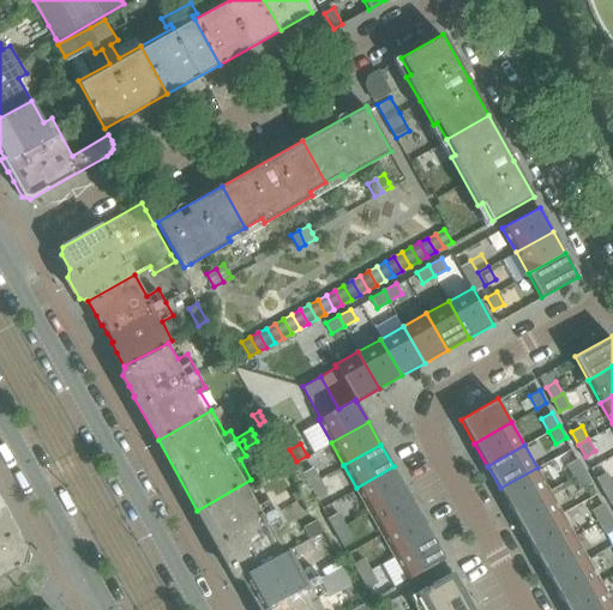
[(584,470),(577,458),(566,464),(574,476),(584,470)]
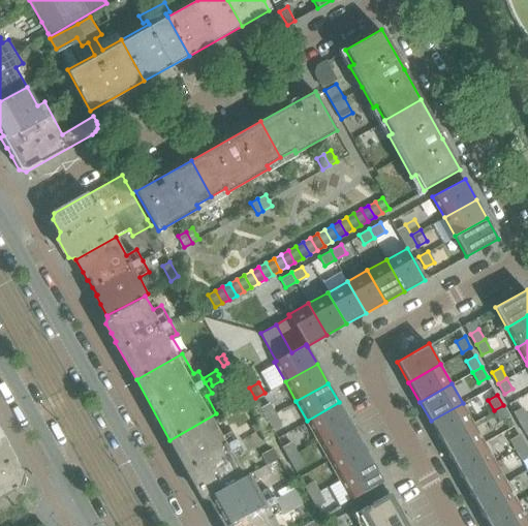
[(276,412),(270,402),(260,407),(267,418),(276,412)]
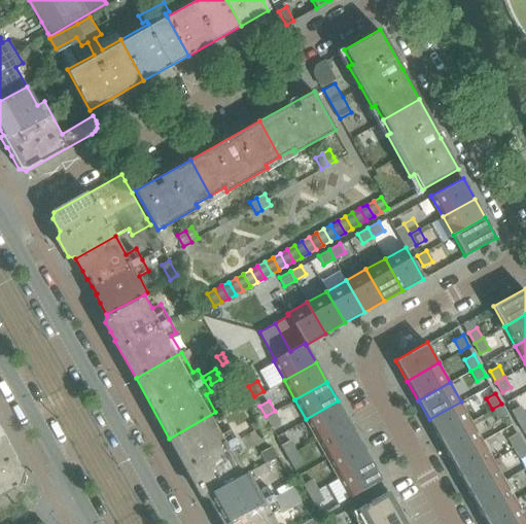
[(349,420),(345,414),(338,400),(306,419),(317,439),(349,420)]
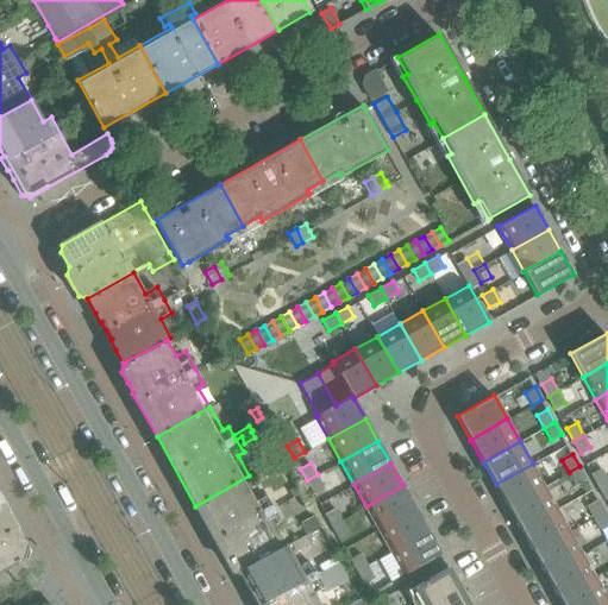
[(545,486),(533,464),(496,484),(508,506),(545,486)]
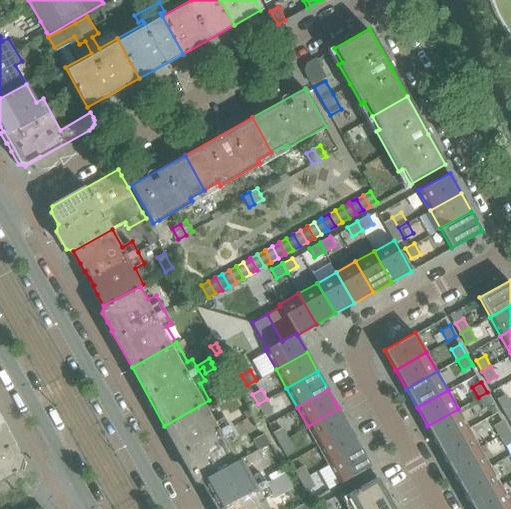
[(493,403),(487,392),(478,397),(484,408),(493,403)]
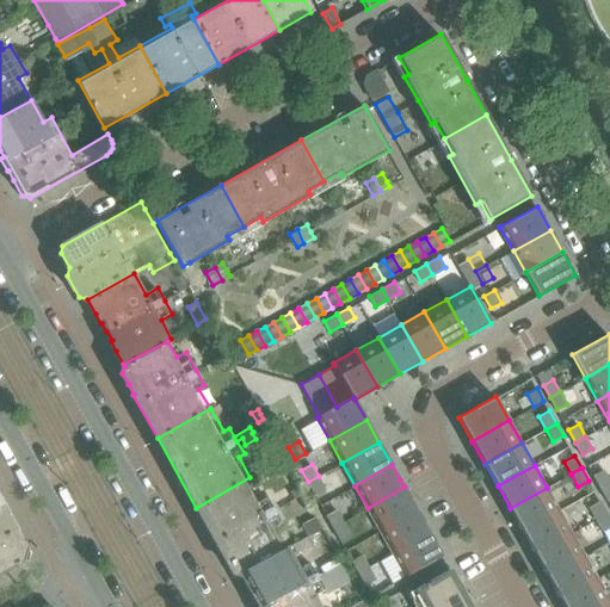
[(609,479),(604,469),(593,475),(601,487),(609,482),(609,479)]
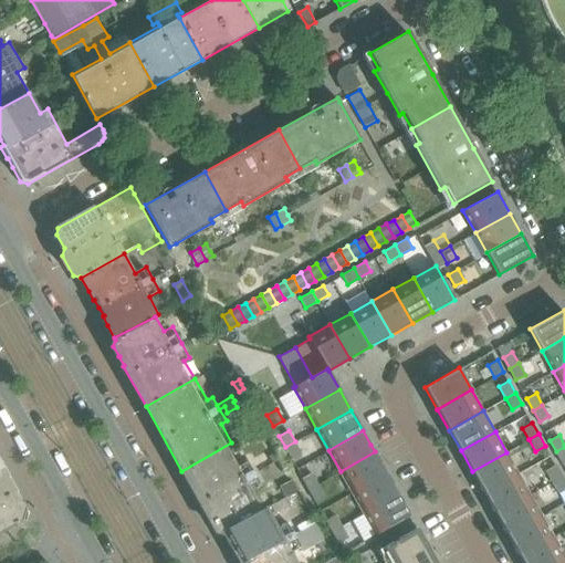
[(301,454),(295,441),(285,447),(292,459),(301,454)]
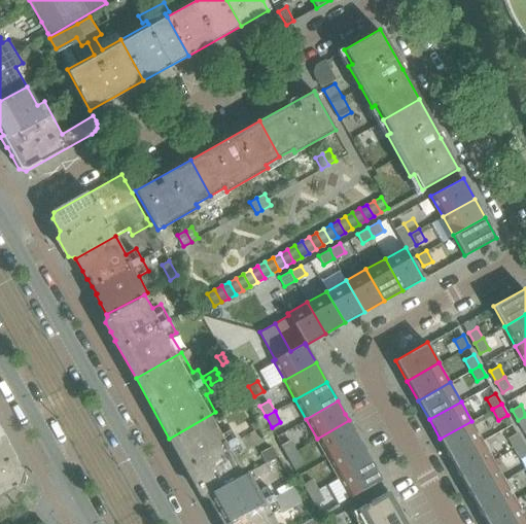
[(243,450),(237,440),(231,427),(225,430),(215,412),(169,439),(190,476),(196,484),(201,493),(207,495),(249,472),(238,453),(243,450)]
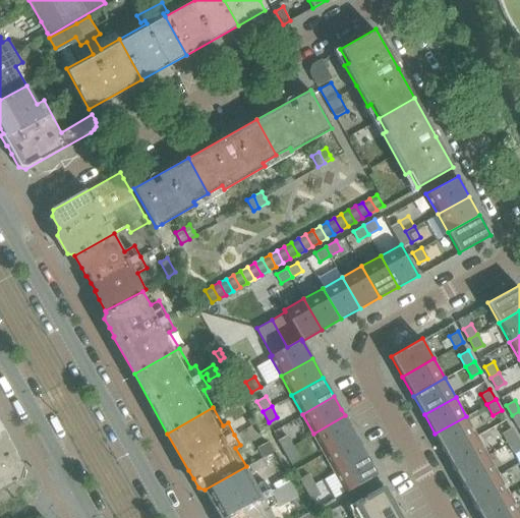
[(260,420),(256,414),(248,419),(251,425),(260,420)]
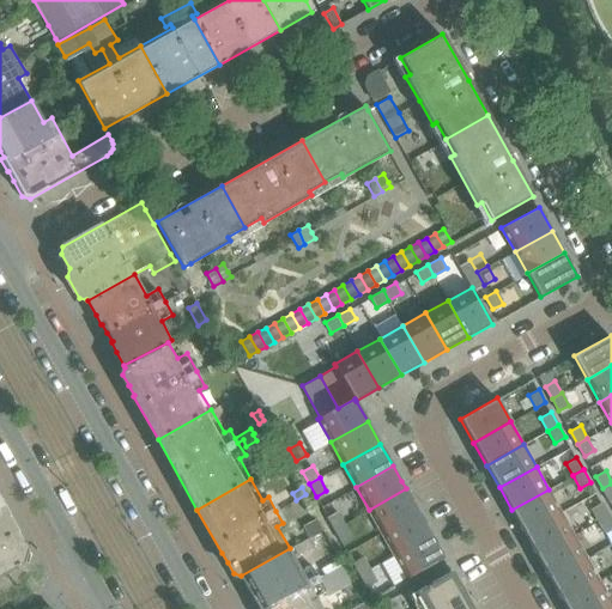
[(418,511),(406,488),(369,510),(381,531),(418,511)]
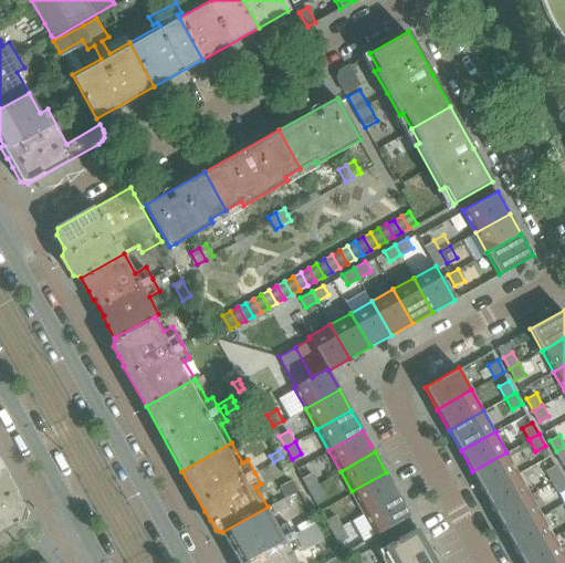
[(519,473),(506,452),(472,471),(484,492),(519,473)]
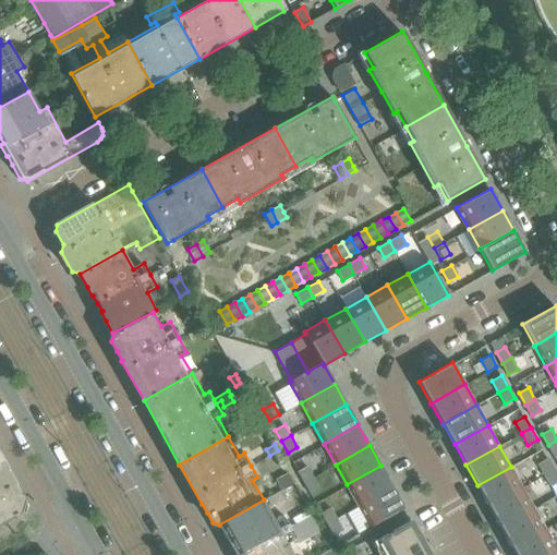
[(554,469),(547,458),(537,462),(544,474),(554,469)]
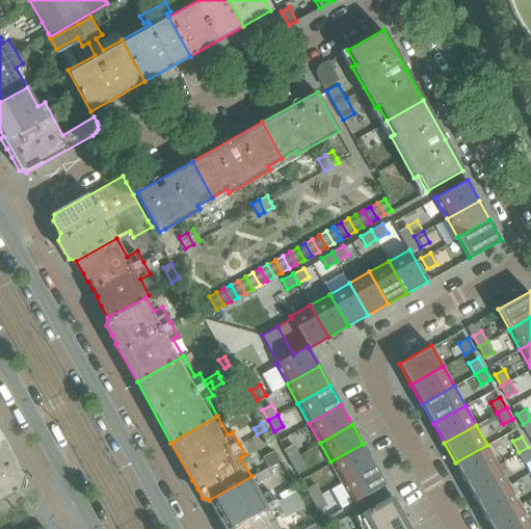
[(0,470),(16,461),(2,440),(0,441),(0,470)]
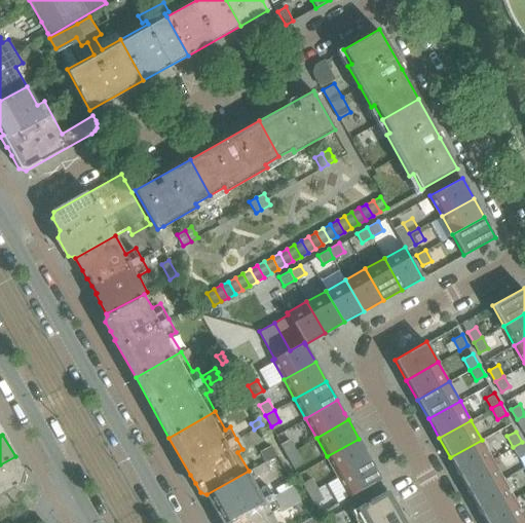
[(296,449),(290,438),(280,443),(287,454),(296,449)]
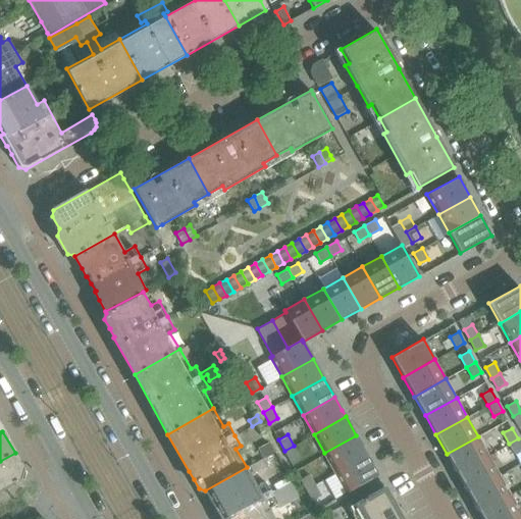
[(367,455),(356,435),(324,453),(335,472),(367,455)]
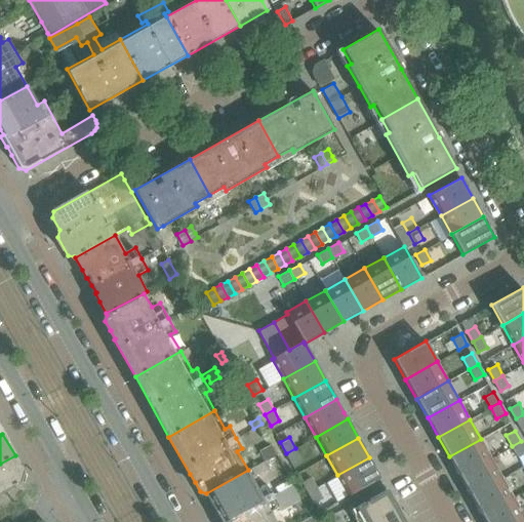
[(491,457),(481,439),(449,456),(459,476),(491,457)]
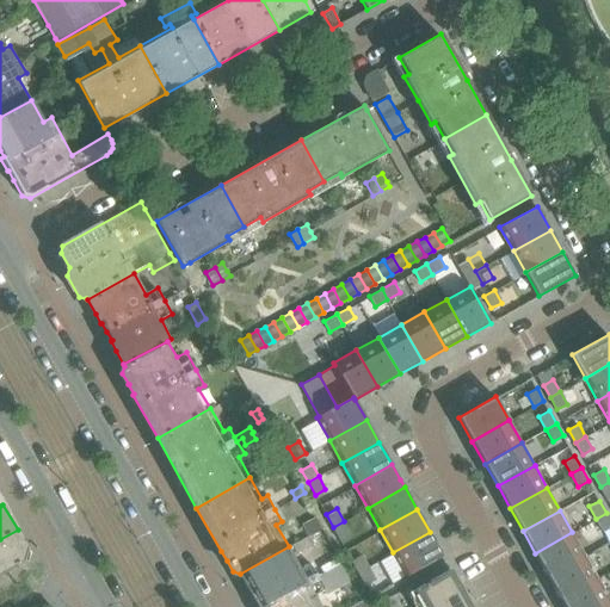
[(609,519),(607,513),(596,519),(603,531),(609,527),(609,519)]
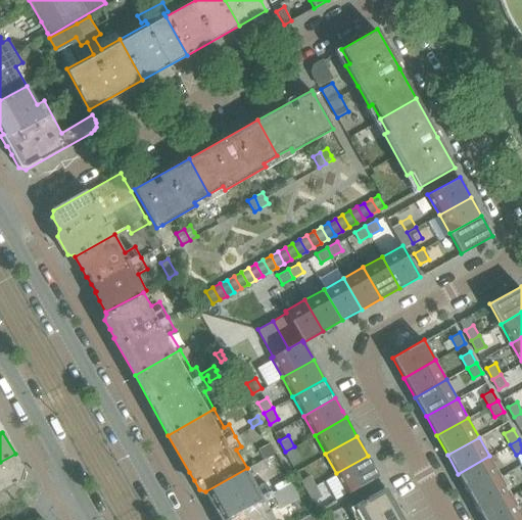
[(277,452),(272,441),(259,448),(265,458),(277,452)]
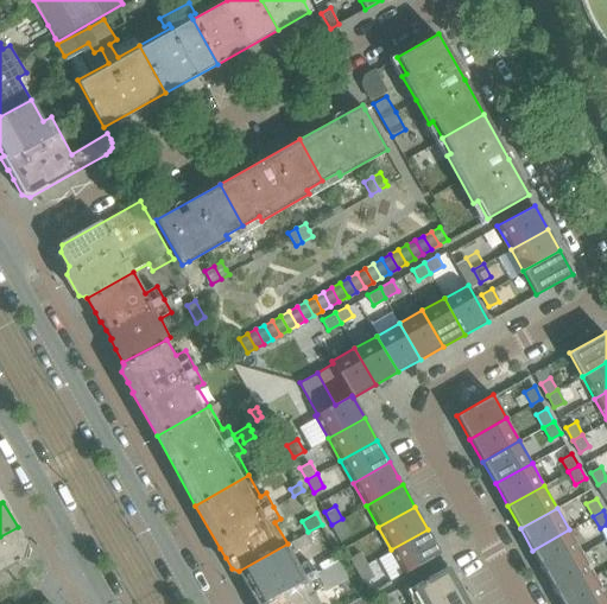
[(349,531),(342,519),(332,525),(339,536),(349,531)]
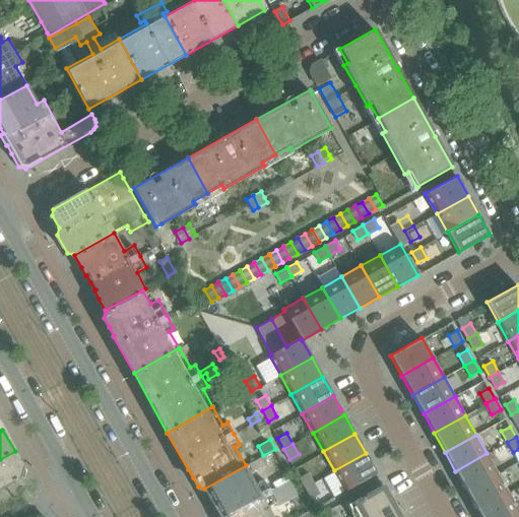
[(0,489),(20,477),(23,467),(20,460),(15,451),(0,459),(0,489)]
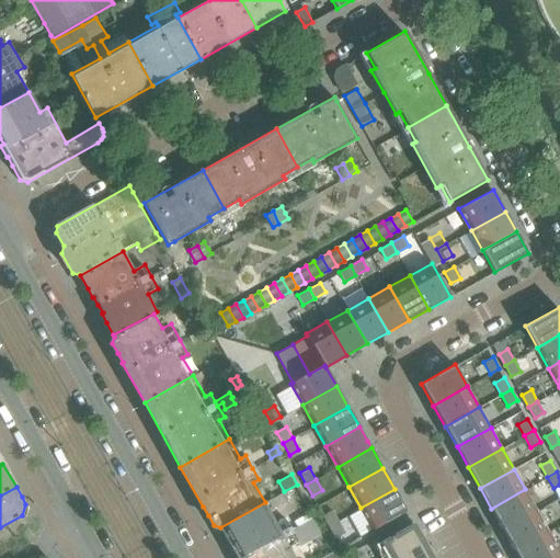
[(407,511),(395,489),(361,508),(373,530),(407,511)]
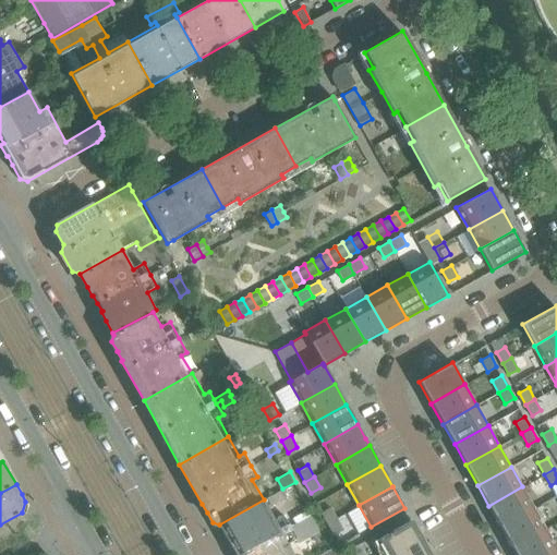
[(534,507),(522,486),(488,506),(500,527),(534,507)]
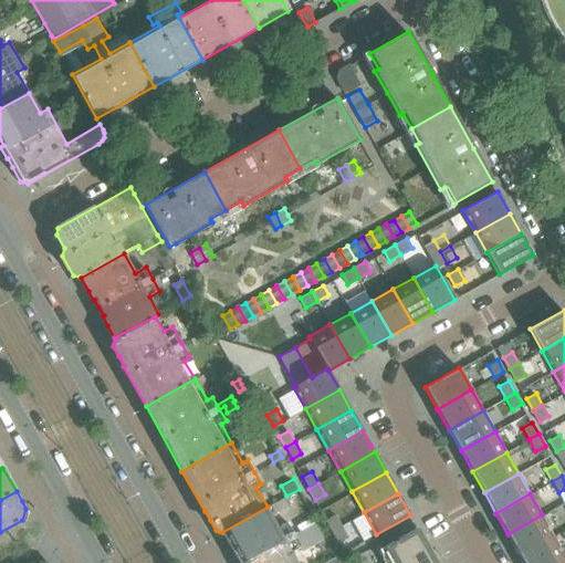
[(303,562),(295,549),(302,544),(304,551),(317,543),(322,552),(333,545),(315,514),(297,524),(301,530),(295,533),(288,520),(282,523),(275,513),(291,504),(286,496),(271,504),(268,507),(222,532),(231,546),(231,545),(236,554),(237,554),(240,560),(241,562),(303,562)]
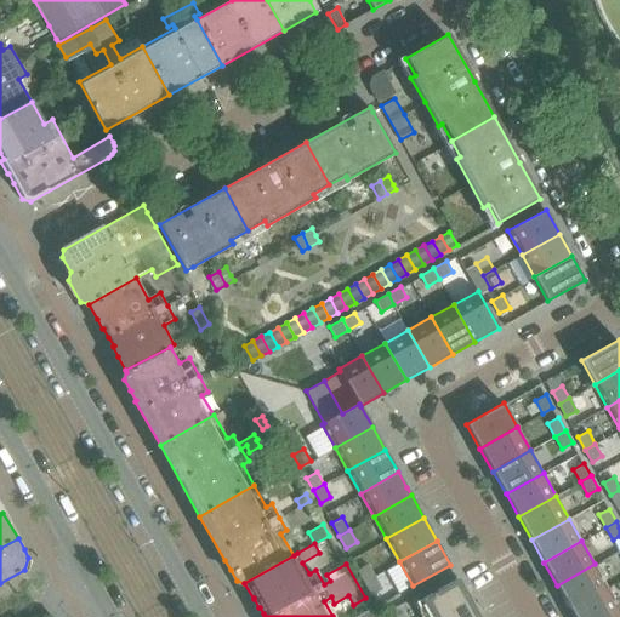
[(375,576),(368,563),(357,569),(364,581),(375,576)]
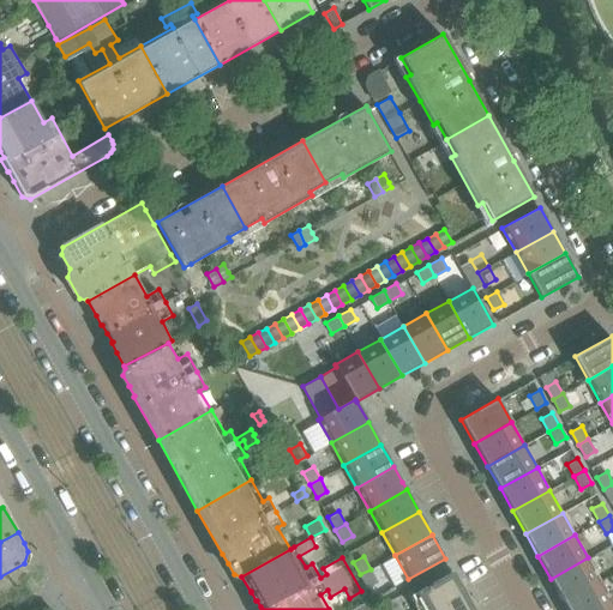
[(600,580),(588,557),(551,579),(563,602),(600,580)]
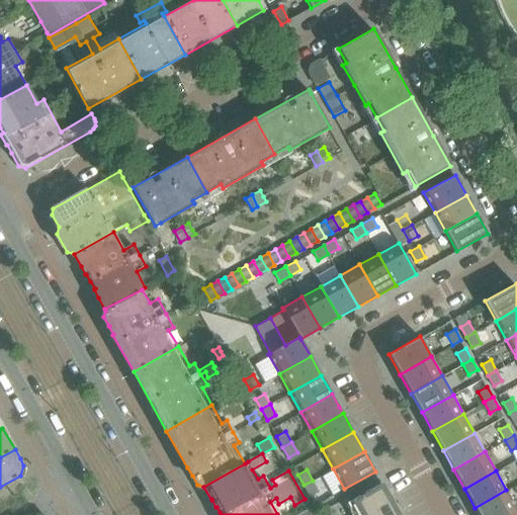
[(319,491),(313,481),(304,485),(310,496),(319,491)]
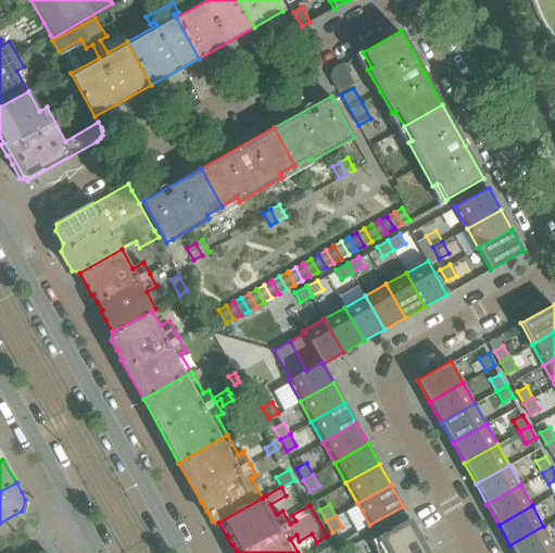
[(429,552),(423,540),(410,518),(373,539),(380,552),(429,552)]
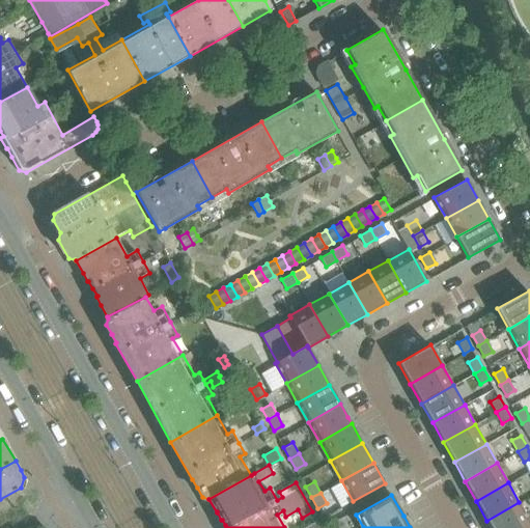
[(519,527),(529,522),(529,520),(519,502),(486,521),(491,527),(519,527)]
